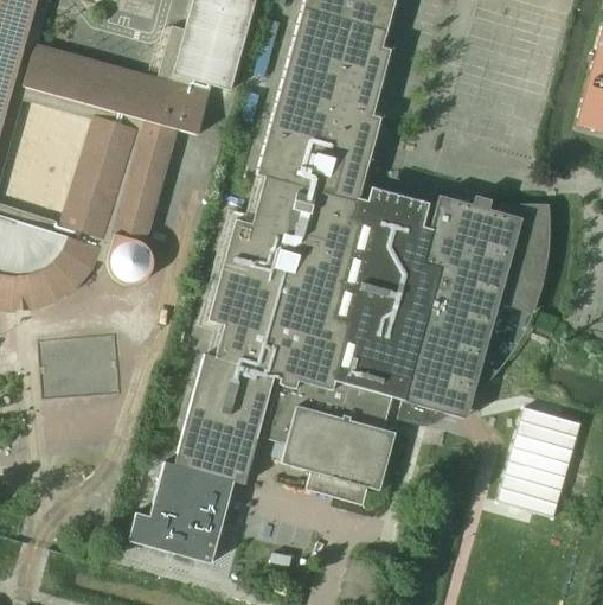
[(77,287),(91,269),(96,259),(108,262),(109,265),(109,267),(110,271),(111,273),(113,275),(115,278),(117,279),(120,281),(122,282),(124,284),(127,284),(130,285),(133,285),(136,284),(139,284),(141,282),(143,280),(146,279),(148,276),(151,274),(152,272),(153,269),(154,267),(154,263),(154,261),(154,258),(153,255),(152,253),(151,250),(149,248),(148,246),(146,243),(178,128),(199,134),(212,84),(231,90),(255,0),(193,0),(186,29),(173,25),(159,77),(37,44),(45,13),(47,5),(47,0),(0,0),(0,307),(12,310),(36,309),(58,300),(77,287)]
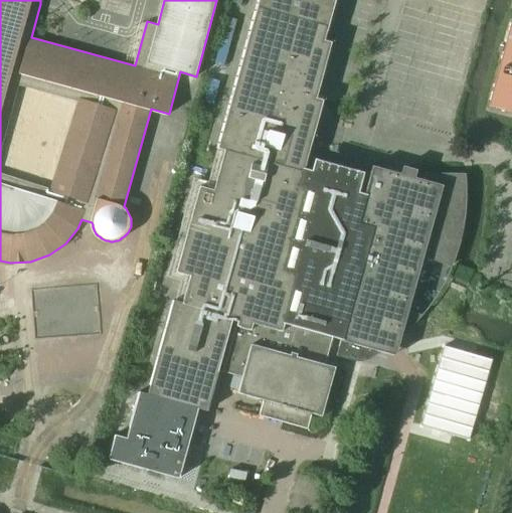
[(318,98),(333,42),(333,41),(326,39),(336,0),(259,0),(218,148),(225,149),(214,189),(201,185),(177,272),(191,276),(183,303),(174,300),(149,393),(199,406),(208,409),(233,317),(239,318),(224,370),(243,376),(238,392),(265,399),(261,414),(309,428),(313,412),(323,415),(336,366),(327,363),(335,332),(344,335),(339,355),(357,359),(364,358),(368,357),(371,356),(381,350),(392,342),(403,334),(407,329),(412,324),(417,320),(421,315),(409,311),(429,241),(434,243),(431,254),(453,265),(456,257),(458,249),(460,242),(462,234),(464,227),(465,219),(466,212),(467,204),(467,197),(467,189),(467,181),(466,174),(431,173),(429,180),(416,176),(418,169),(417,169),(405,165),(403,173),(375,165),(367,194),(359,192),(362,183),(348,179),(349,174),(330,169),(329,174),(306,167),(325,99),(318,98)]
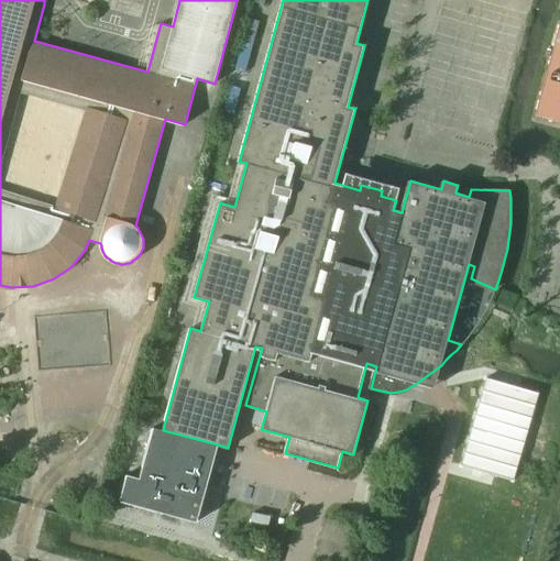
[(559,37),(539,114),(559,119),(559,37)]
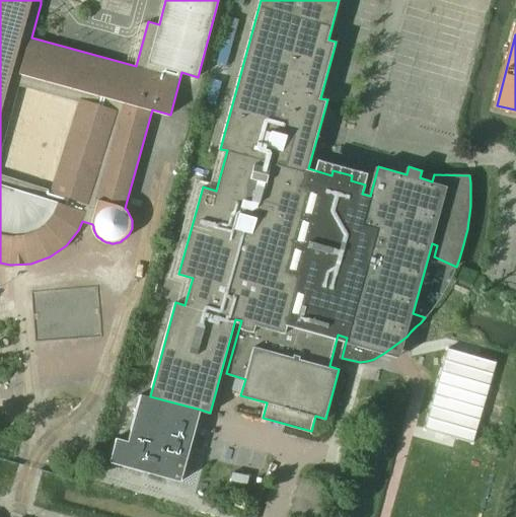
[(450,348),(426,429),(474,442),(498,361),(450,348)]
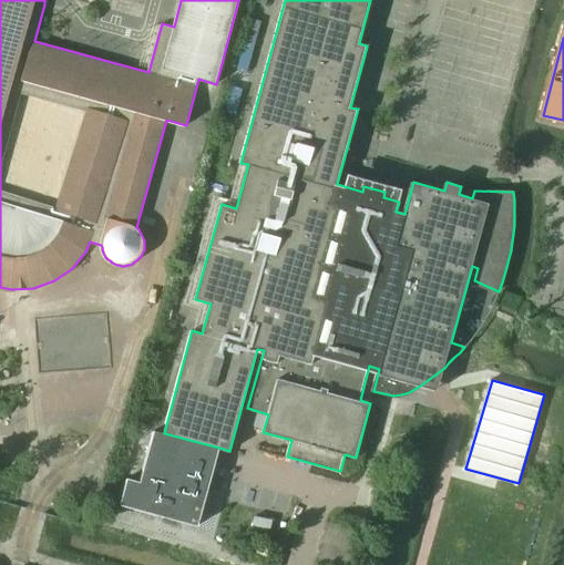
[(198,525),(219,448),(164,433),(155,431),(141,481),(129,478),(121,504),(198,525)]
